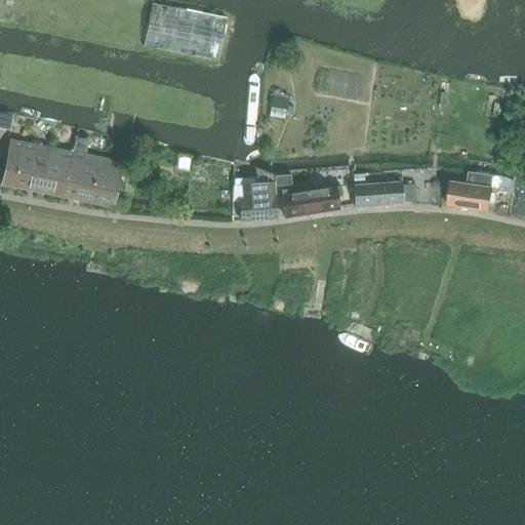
[(227,17),(151,2),(143,45),(217,59),(227,17)]
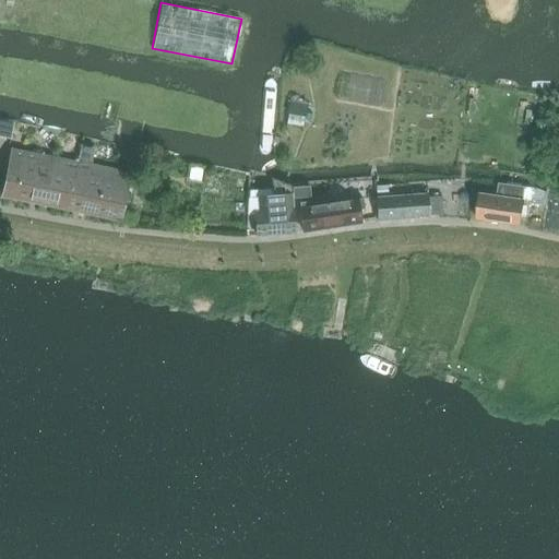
[(308,103),(288,100),(286,111),(306,115),(308,103)]
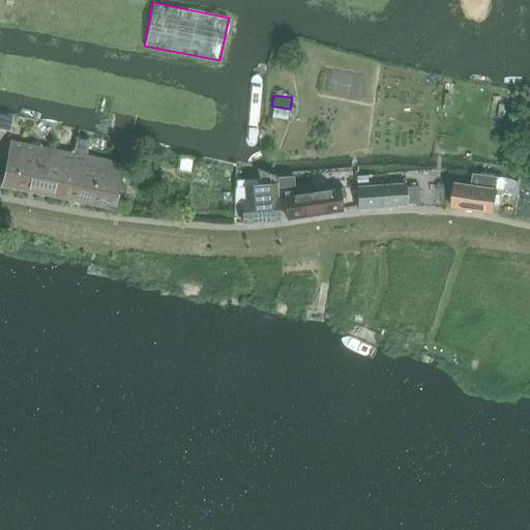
[(2,186),(39,195),(76,202),(85,157),(11,142),(2,186)]
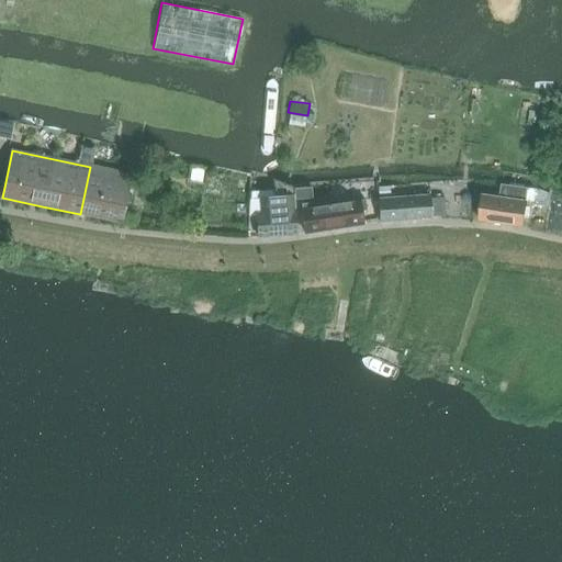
[(90,167),(80,214),(121,223),(131,175),(90,167)]
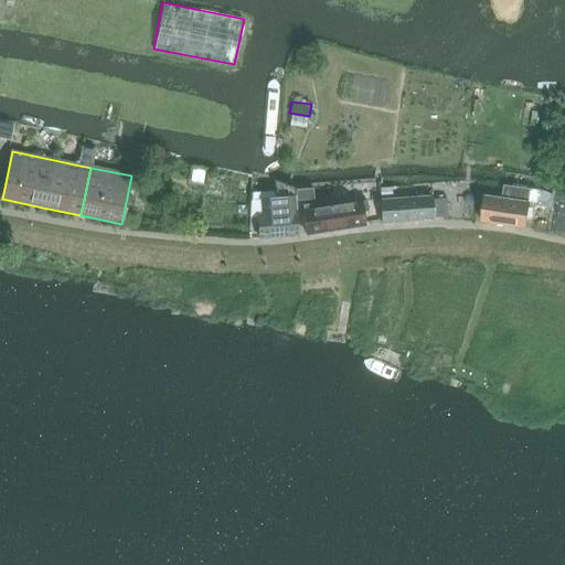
[(274,181),(275,200),(266,200),(267,213),(257,213),(259,238),(298,235),(295,198),(294,188),(274,181)]
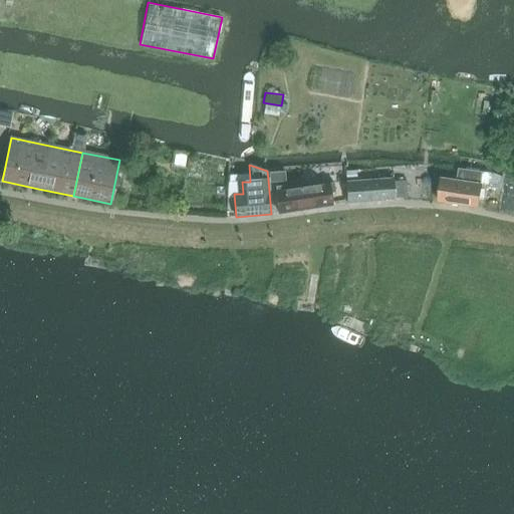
[(501,189),(503,177),(483,174),(484,172),(459,169),(457,181),(442,178),(438,202),(479,207),(482,184),(490,185),(489,187),(501,189)]
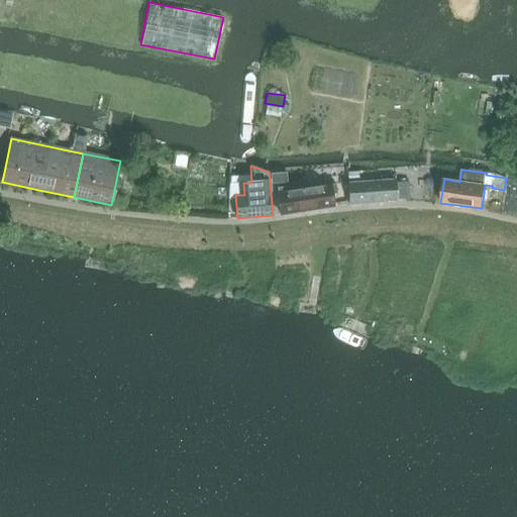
[(348,182),(357,181),(356,171),(347,172),(348,182)]
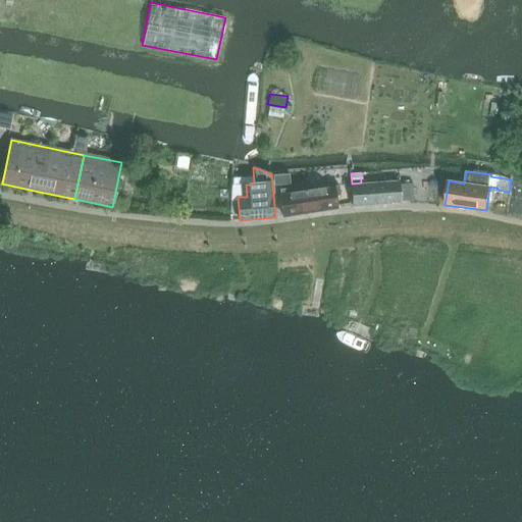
[(399,188),(399,181),(352,185),(353,205),(400,202),(400,200),(410,199),(409,187),(399,188)]
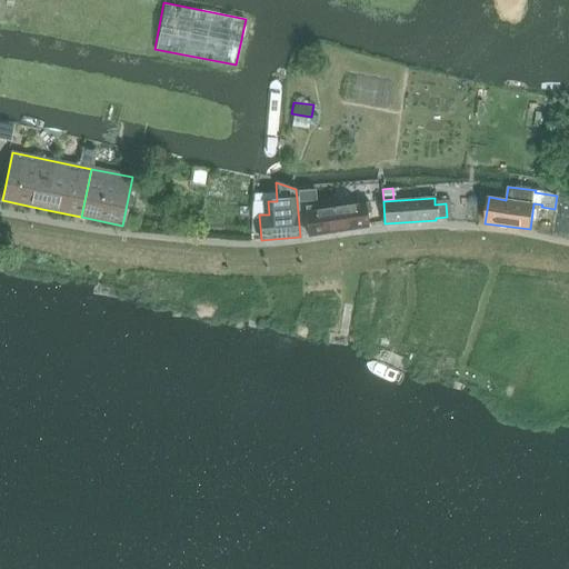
[(370,212),(368,202),(318,210),(317,205),(305,207),(306,212),(305,212),(308,236),(367,227),(365,213),(370,212)]
